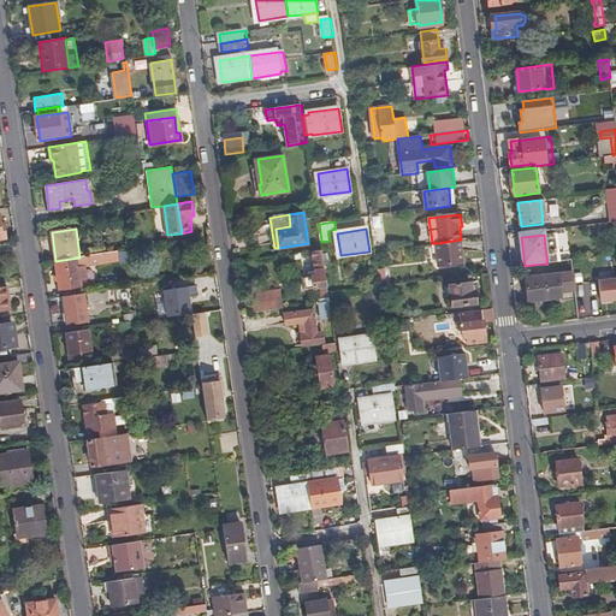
[(463,262),(461,240),(438,243),(440,266),(463,262)]
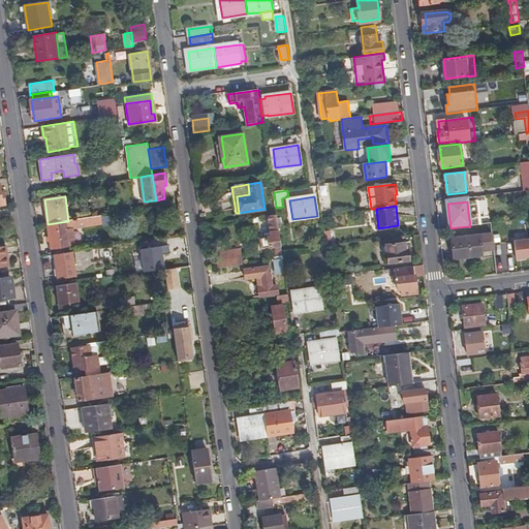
[(276,213),(268,214),(270,230),(271,236),(268,236),(259,237),(260,247),(273,245),(281,244),(278,224),(277,217),(276,213)]
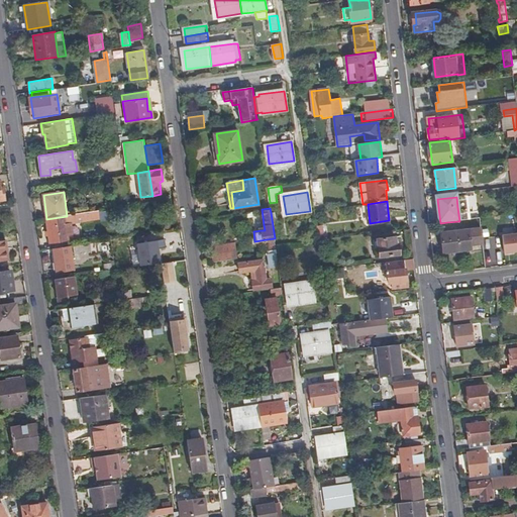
[(94,221),(93,212),(67,216),(46,219),(50,243),(75,240),(73,224),(94,221)]
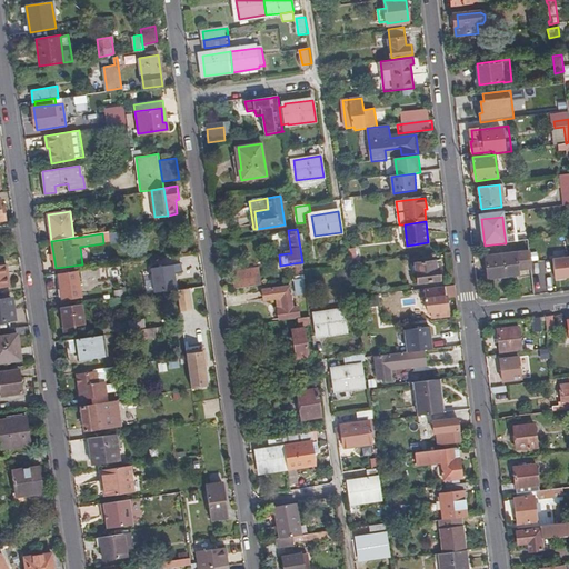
[(350,249),(352,265),(359,263),(357,248),(350,249)]
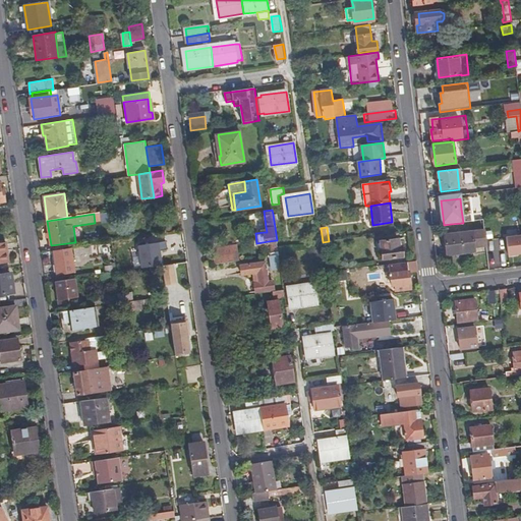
[(474,246),(486,245),(484,230),(446,235),(448,254),(475,251),(474,246)]
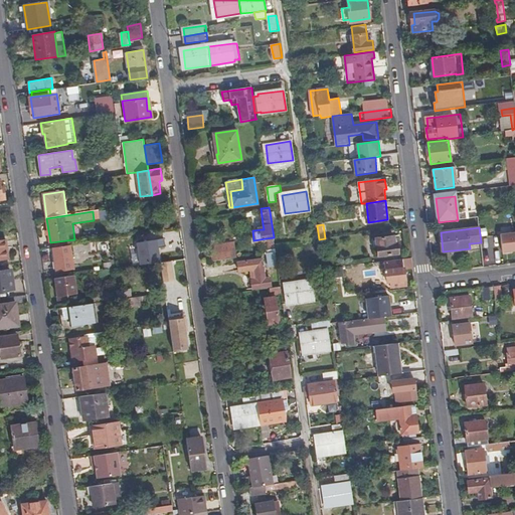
[(514,250),(514,233),(501,235),(503,252),(514,250)]
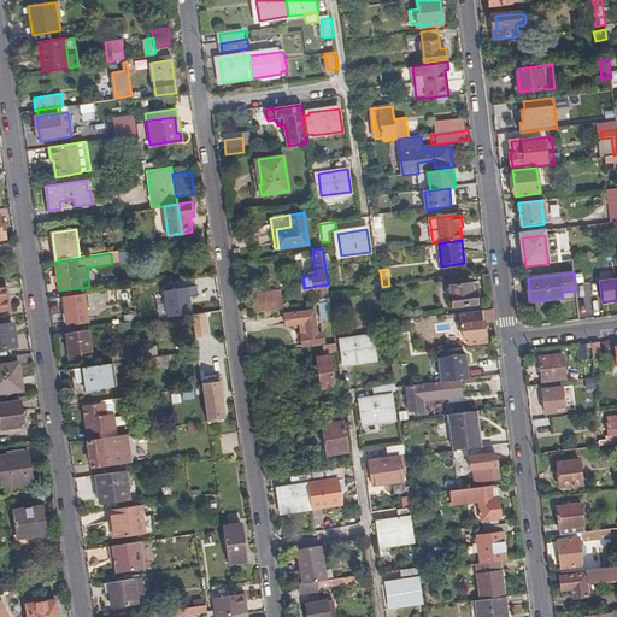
[(453,306),(479,304),(477,292),(474,293),(472,282),(451,286),(453,306)]
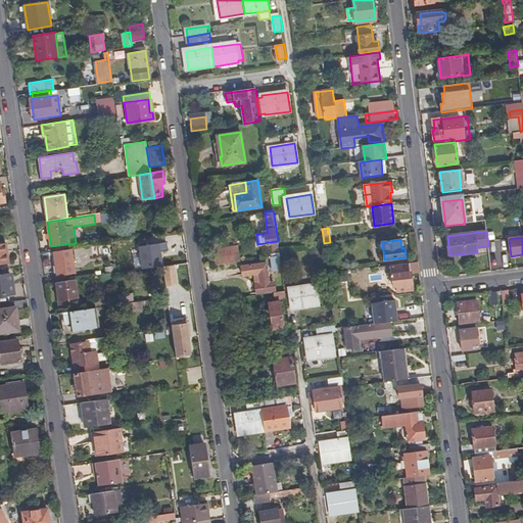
[(270,242),(272,255),(280,254),(278,241),(270,242)]
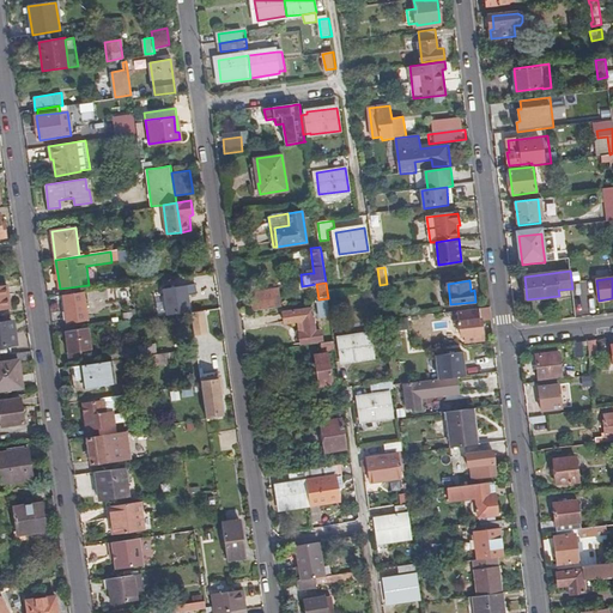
[(165,316),(190,313),(188,295),(196,293),(195,284),(187,286),(163,289),(165,316)]
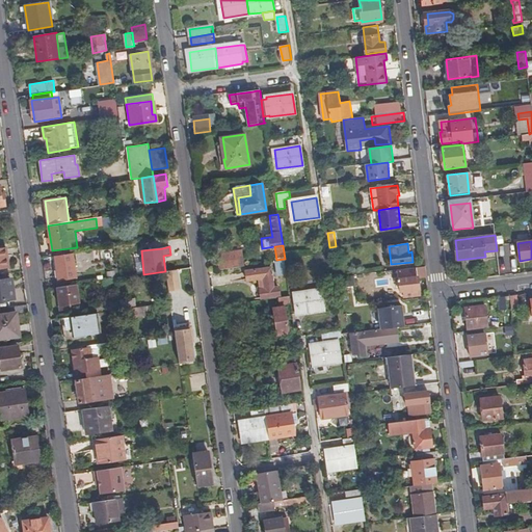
[(221,251),(217,262),(238,258),(237,249),(221,251)]
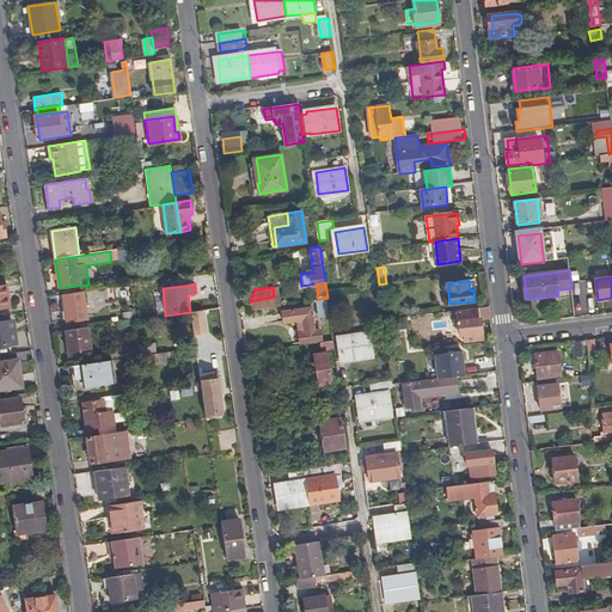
[(87,300),(108,297),(106,289),(87,292),(87,300)]
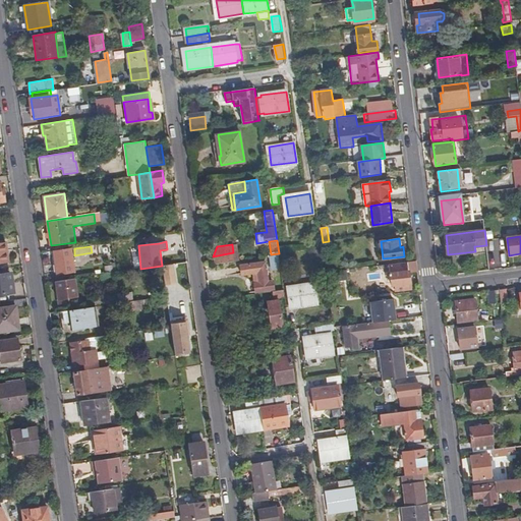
[(316,265),(324,264),(321,246),(313,247),(316,265)]
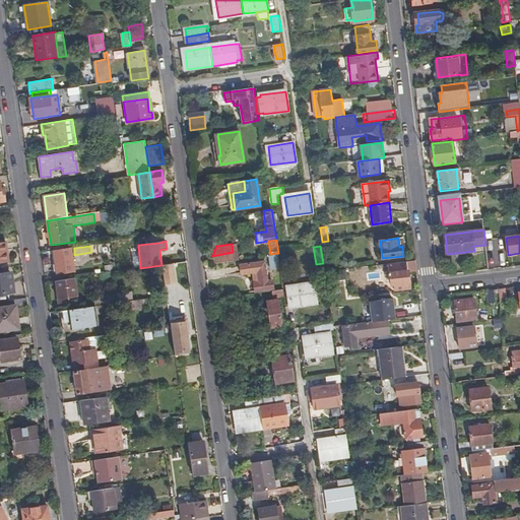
[(75,270),(72,249),(54,251),(58,273),(75,270)]
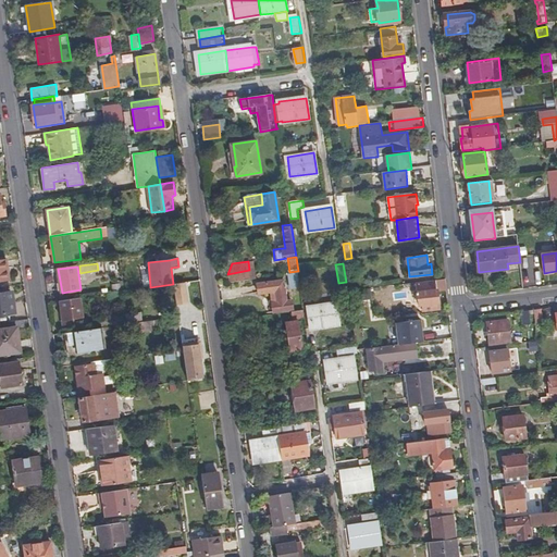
[(226,274),(229,282),(250,279),(249,270),(227,274),(226,274)]
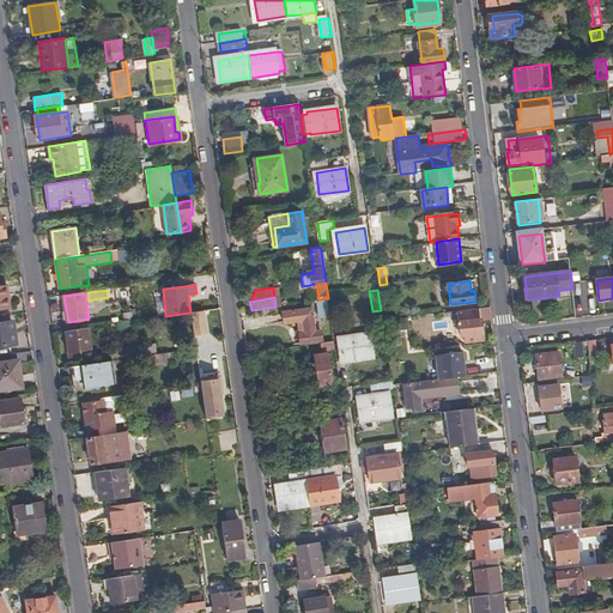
[(319,299),(317,299),(319,316),(331,314),(328,298),(319,299)]
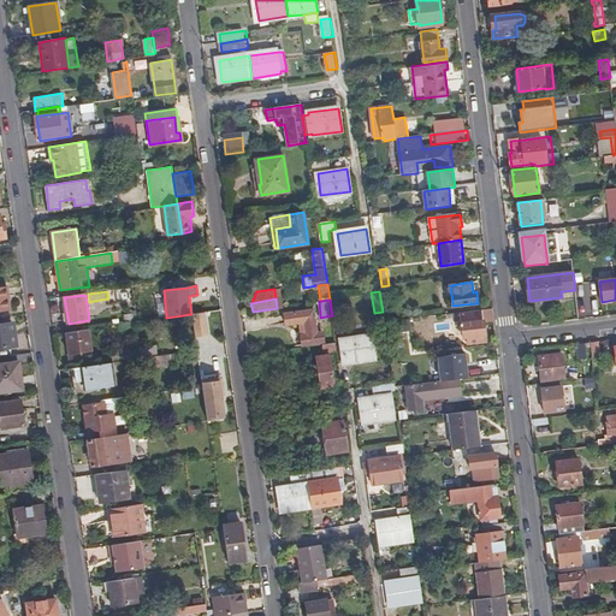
[(303,343),(325,339),(323,330),(317,330),(314,308),(285,313),(286,325),(300,323),(303,343)]
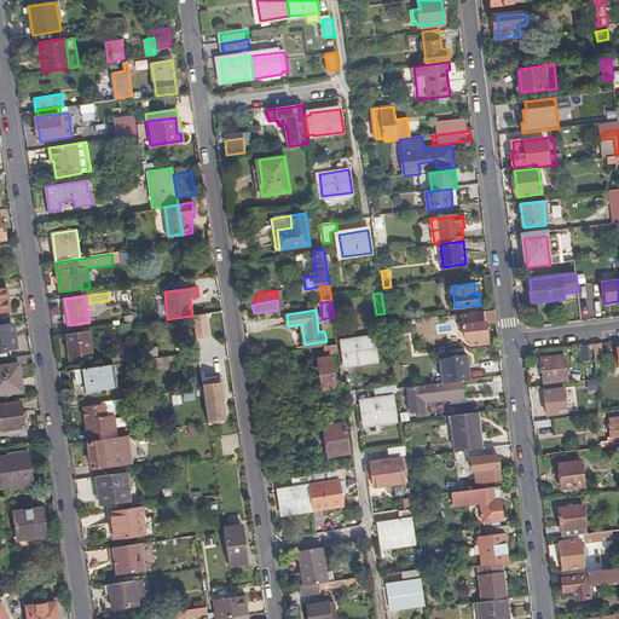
[(496,311),(464,314),(467,340),(472,339),(472,345),(489,342),(489,337),(487,324),(497,323),(496,311)]
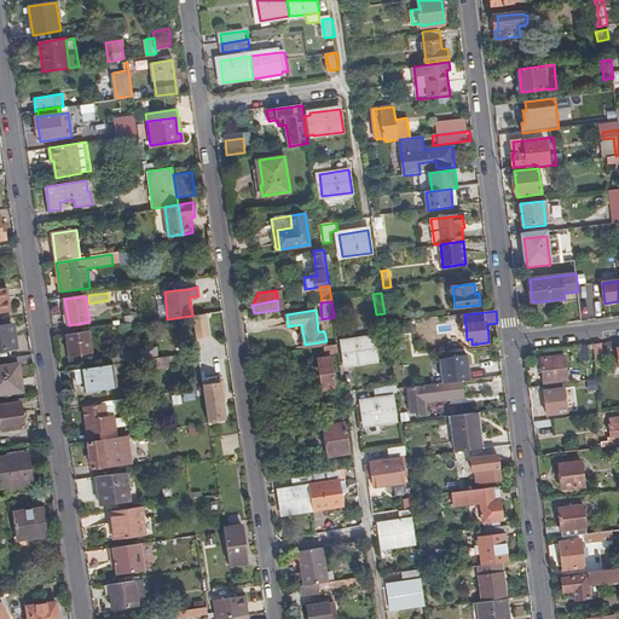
[(197,340),(208,337),(204,316),(194,317),(197,340)]
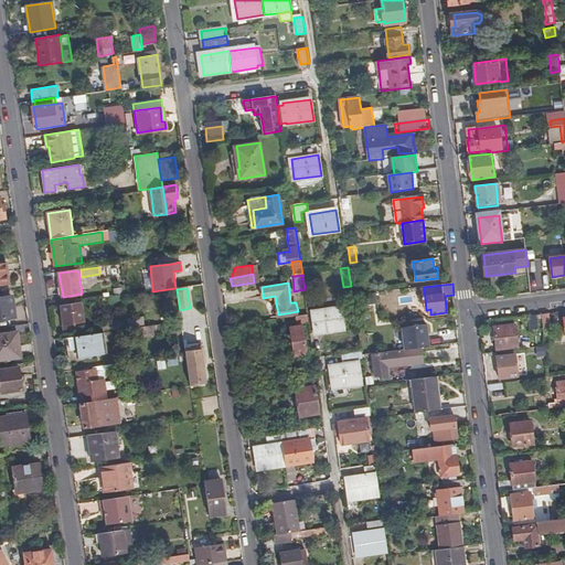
[(0,319),(13,318),(10,292),(0,294),(0,319)]
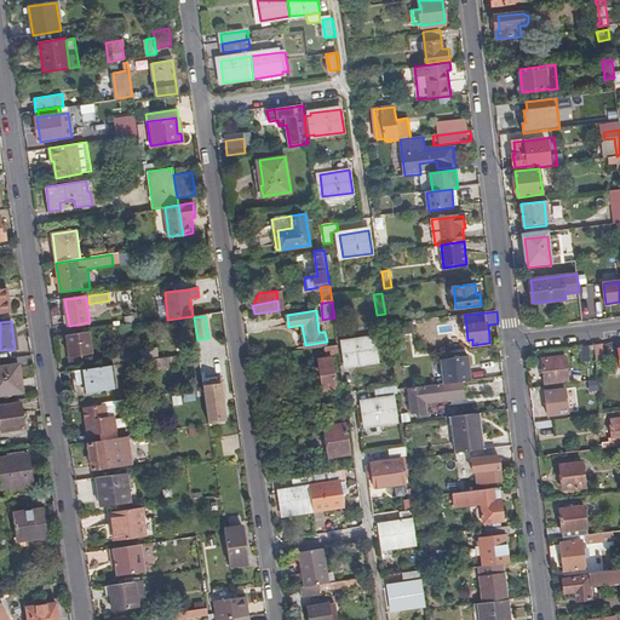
[(93,354),(91,332),(68,336),(70,357),(76,357),(76,362),(84,361),(82,356),(93,354)]
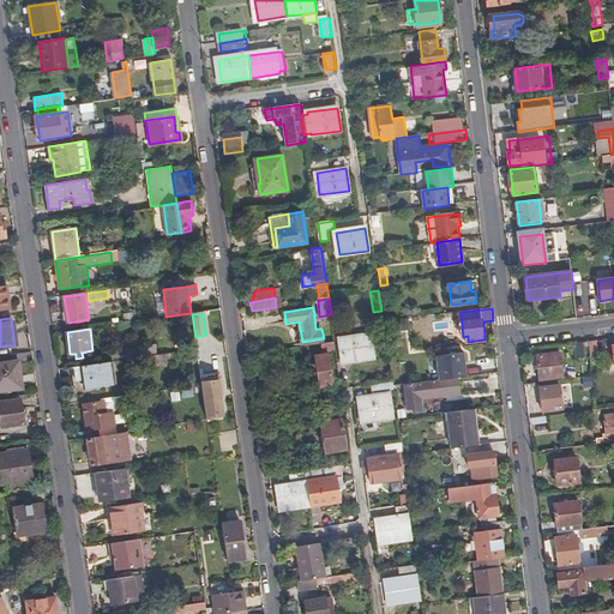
[(343,362),(374,357),(369,335),(341,338),(343,362)]
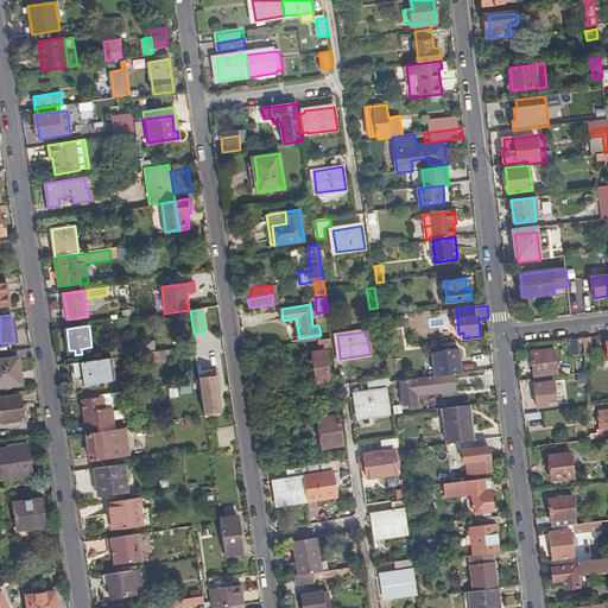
[(593,352),(591,337),(582,339),(584,352),(593,352)]
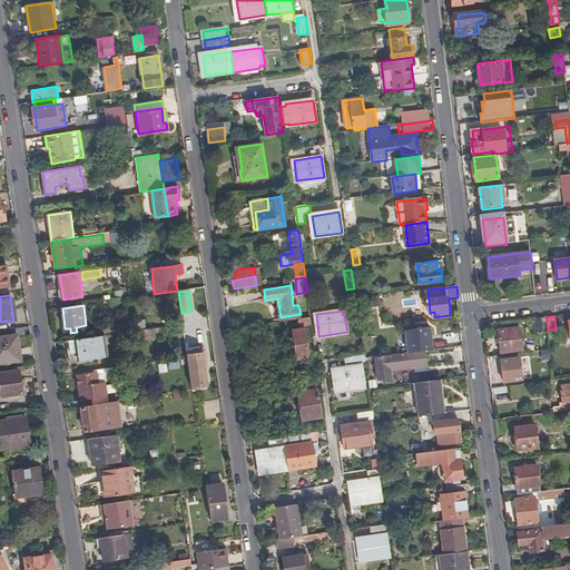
[(542,332),(541,317),(532,318),(534,333),(542,332)]
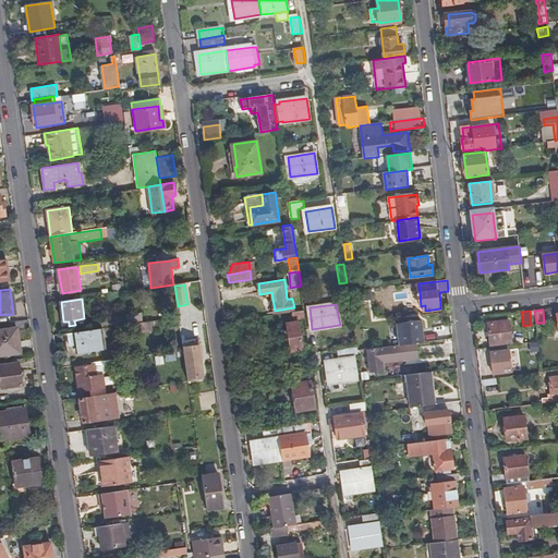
[(129,323),(143,320),(142,314),(129,316),(129,323)]
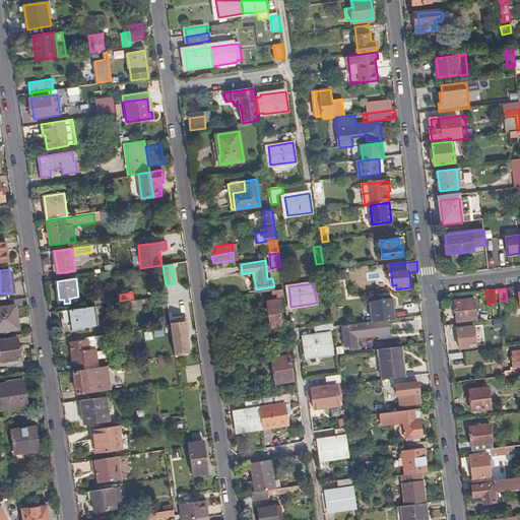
[(110,304),(118,303),(117,294),(109,296),(110,304)]
